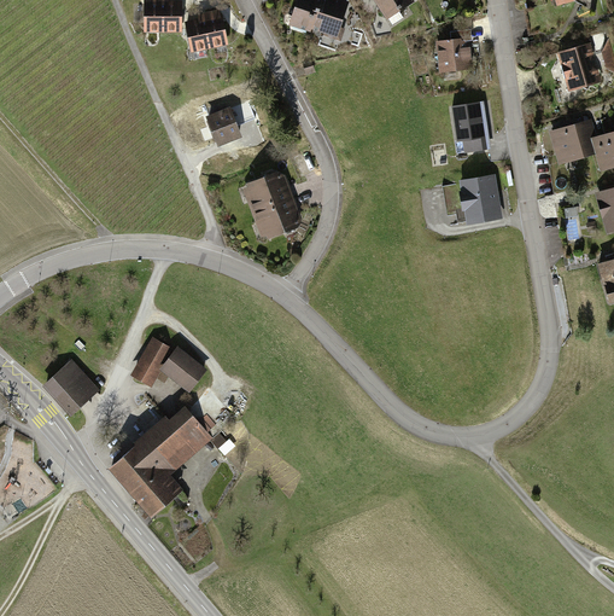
[(179,29),(179,1),(156,1),(156,0),(145,0),(145,1),(144,1),(142,29),(179,29)]
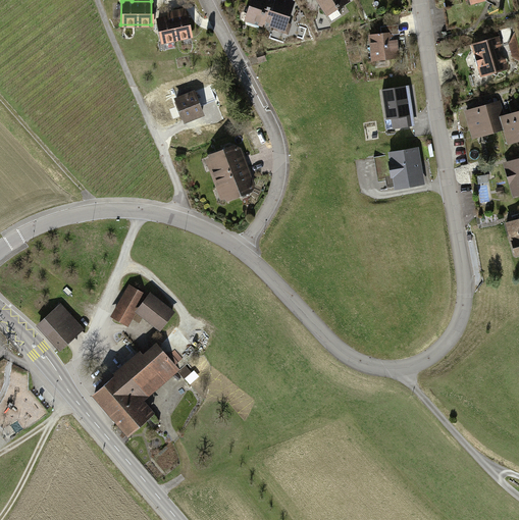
[(249,0),(244,19),(261,24),(268,0),(249,0)]
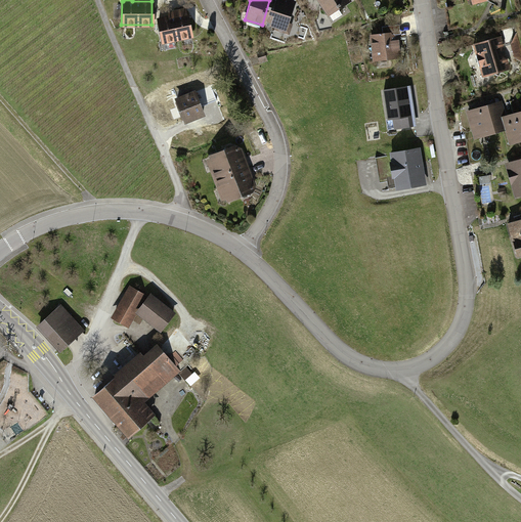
[(269,0),(263,24),(285,31),(294,1),(291,0),(269,0)]
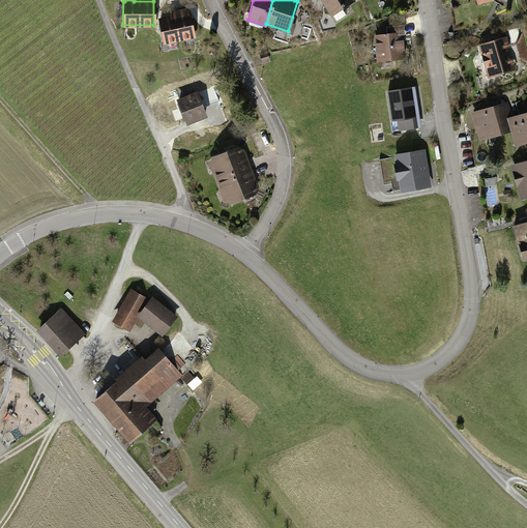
[(328,0),(323,4),(334,22),(346,15),(342,8),(352,1),(351,0),(328,0)]
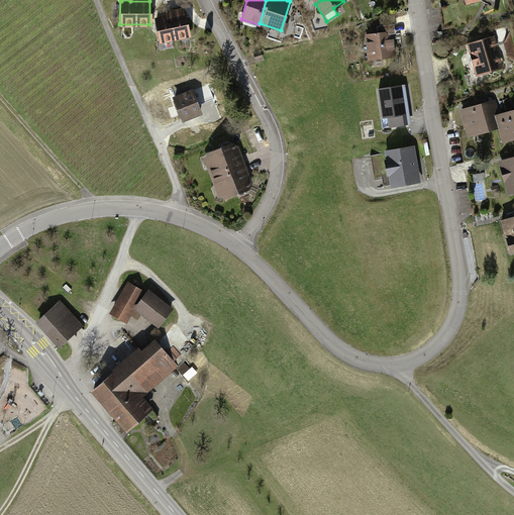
[(174,14),(155,19),(159,41),(188,35),(184,13),(182,13),(181,8),(173,9),(174,14)]
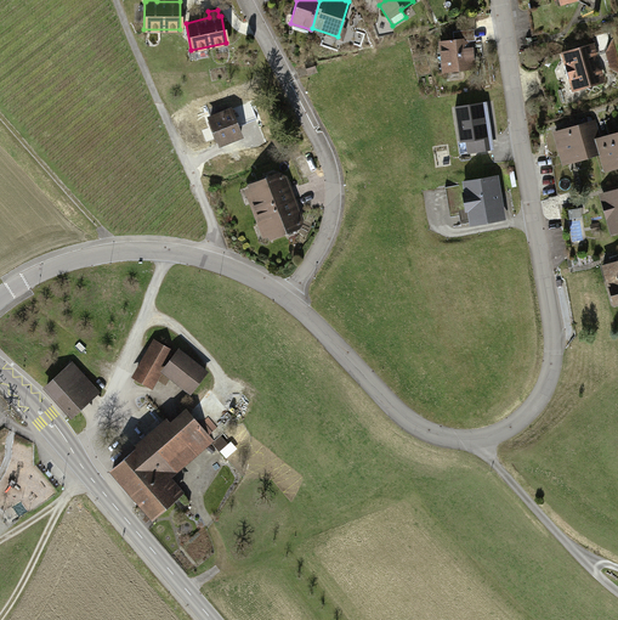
[(452,40),(437,41),(441,71),(472,68),(469,39),(472,39),(471,28),(451,31),(452,40)]
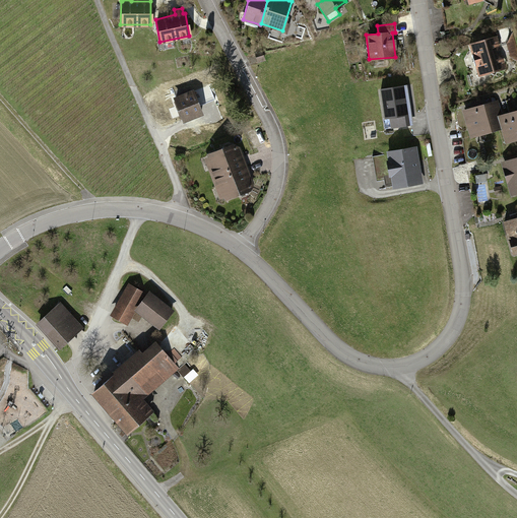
[(516,60),(516,55),(510,31),(504,43),(513,48),(508,56),(516,60)]
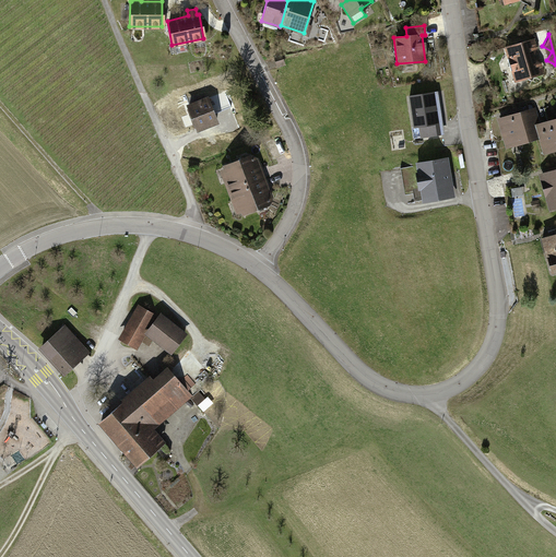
[(515,43),(506,58),(508,64),(510,71),(530,81),(540,62),(532,59),(533,57),(531,56),(535,48),(517,38),(515,43)]
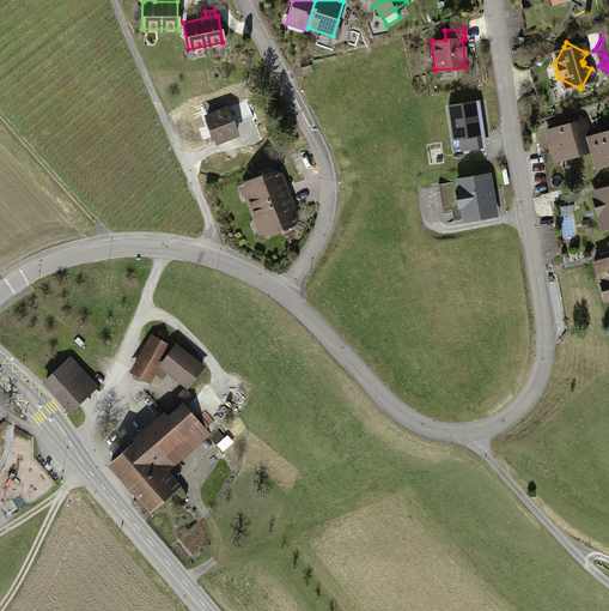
[(302,53),(296,56),(300,67),(306,65),(302,53)]
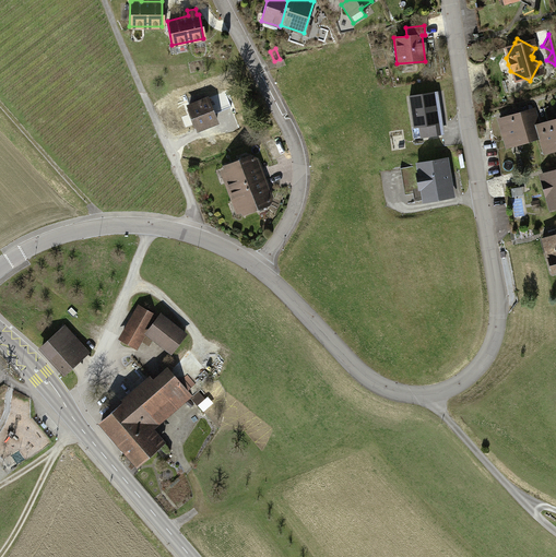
[(442,134),(436,91),(409,95),(413,126),(417,126),(420,138),(442,134)]
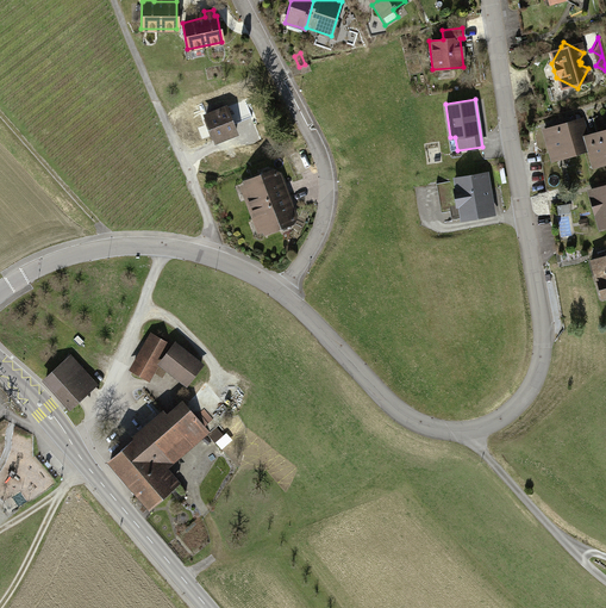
[(224,106),(202,115),(213,142),(235,134),(224,106)]
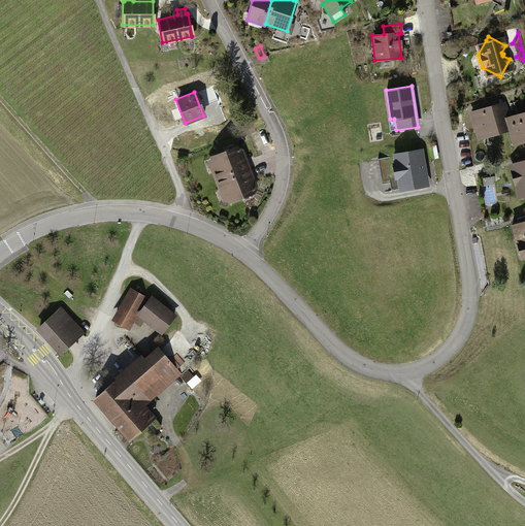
[(501,102),(468,111),(473,130),(485,127),(487,136),(509,130),(501,102)]
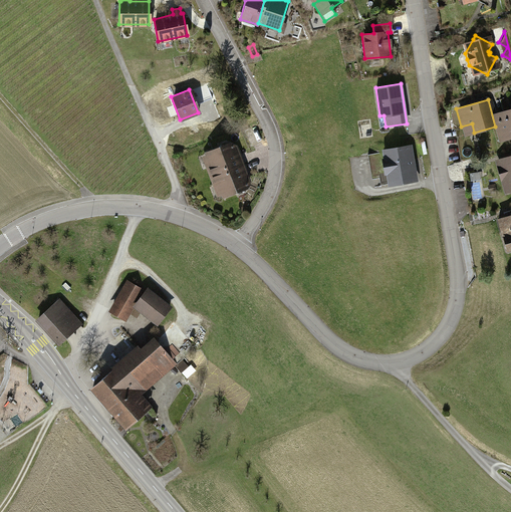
[(510,107),(492,113),(497,132),(499,141),(510,138),(510,137),(510,107)]
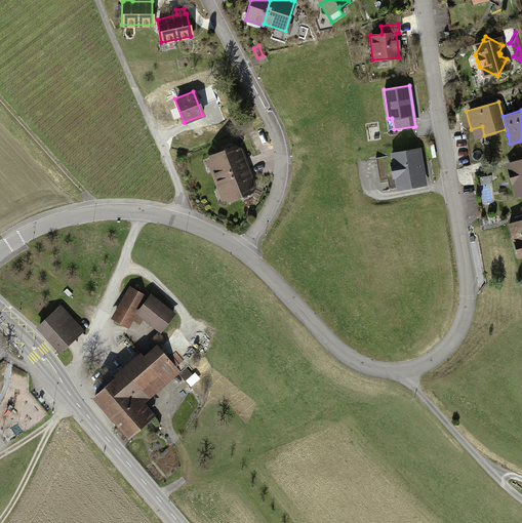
[(216,153),(217,156),(209,159),(213,169),(211,172),(214,179),(247,167),(239,148),(234,146),(216,153)]
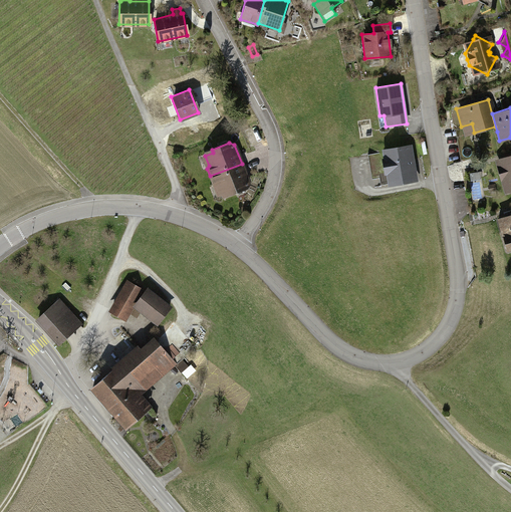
[(408,146),(382,151),(384,159),(381,159),(384,174),(391,173),(393,182),(414,178),(408,146)]
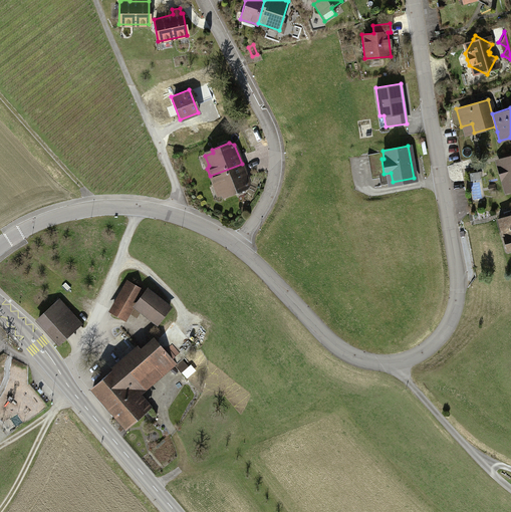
[(384,159),(382,151),(366,153),(370,178),(377,177),(379,184),(393,182),(391,173),(384,174),(381,159),(384,159)]
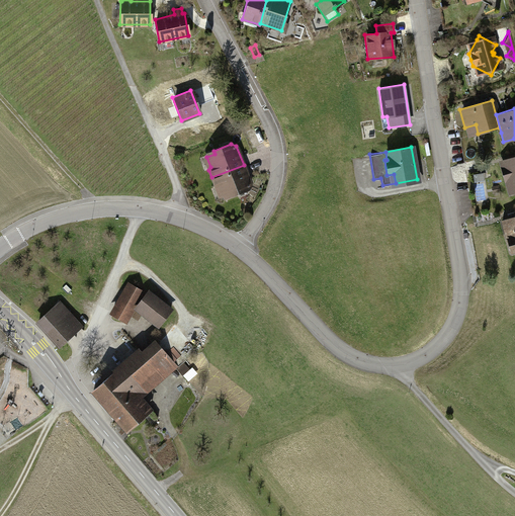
[(514,155),(499,160),(509,195),(514,193),(514,155)]
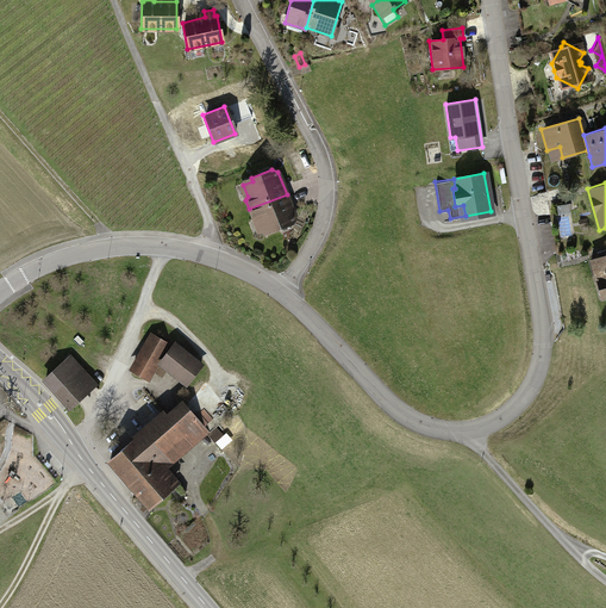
[(261,230),(269,228),(272,231),(292,224),(295,218),(287,196),(249,209),(251,217),(256,219),(261,230)]
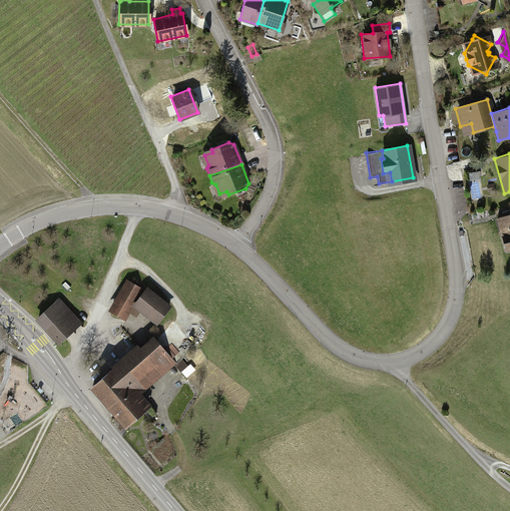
[(509,214),(497,218),(507,250),(509,249),(509,214)]
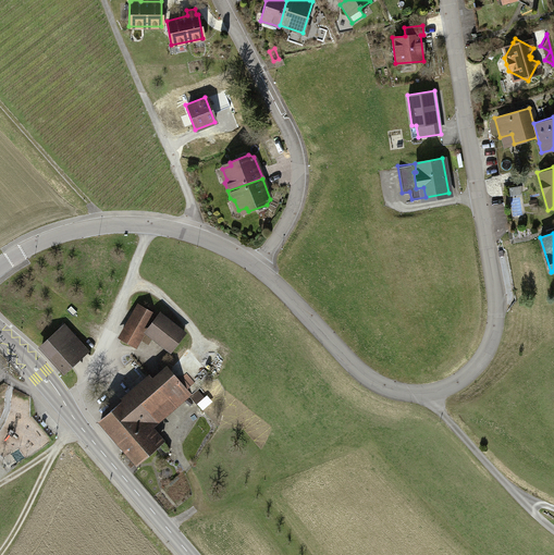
[(149,310),(135,303),(117,334),(131,343),(149,310)]
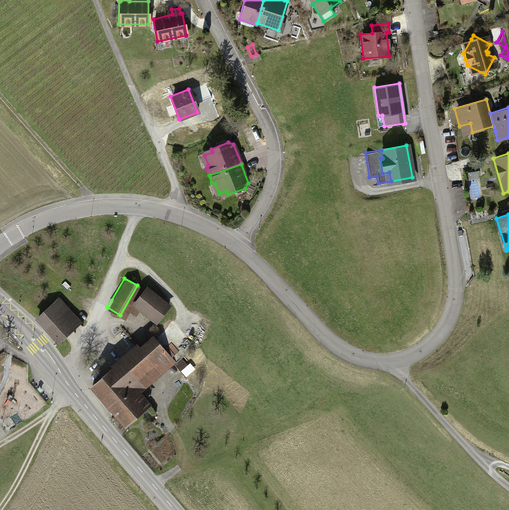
[(166,303),(145,285),(132,301),(153,319),(166,303)]
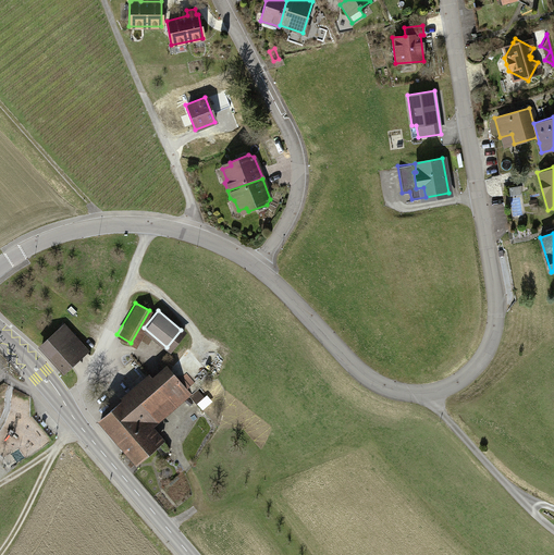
[(62,325),(39,346),(62,371),(85,349),(62,325)]
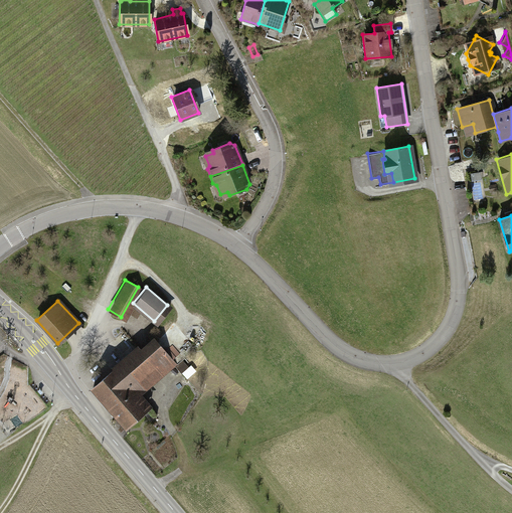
[(138,346),(92,385),(126,425),(145,408),(133,394),(172,360),(170,357),(163,349),(153,338),(140,349),(138,346)]
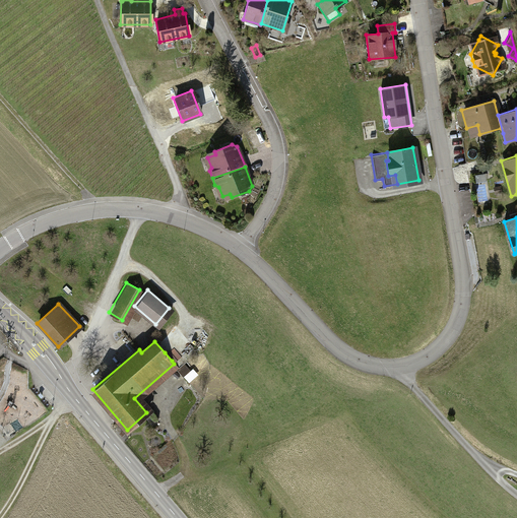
[(172,346),(165,352),(172,361),(178,355),(172,346)]
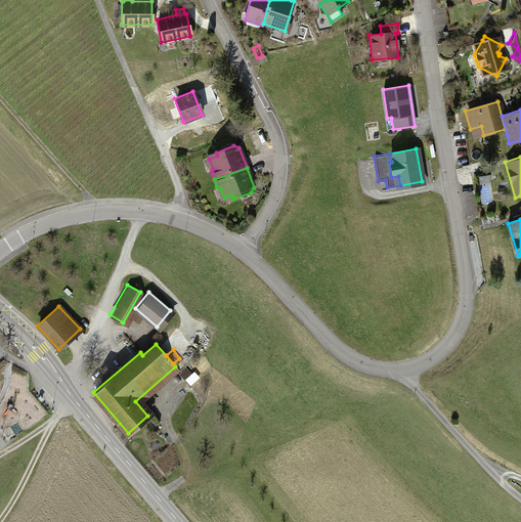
[(188,371),(184,366),(178,373),(182,377),(188,371)]
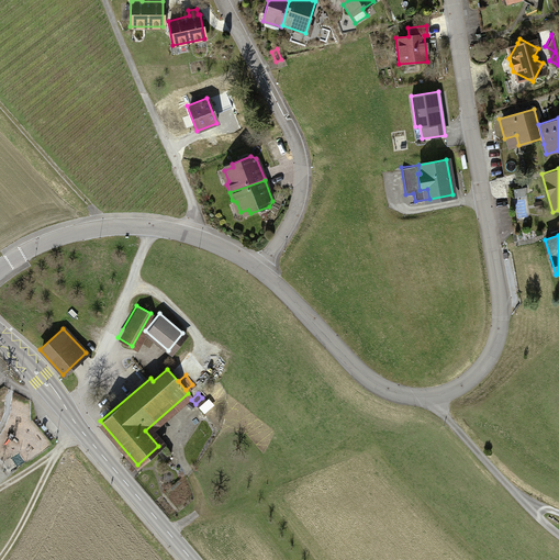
All buildings are outlined.
